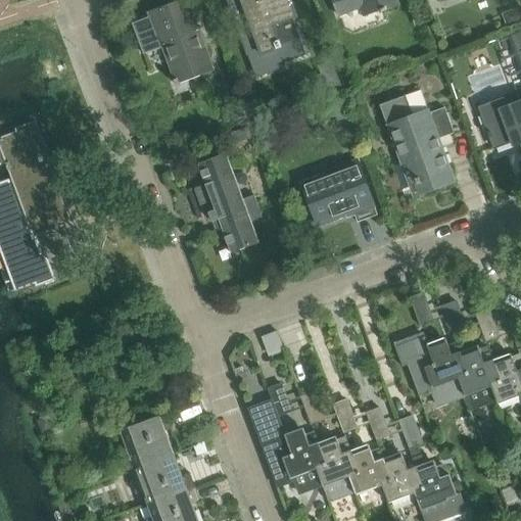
[(167,9),(132,22),(143,52),(161,46),(174,79),(173,79),(174,83),(212,68),(187,0),(176,0),(164,4),(167,9)]
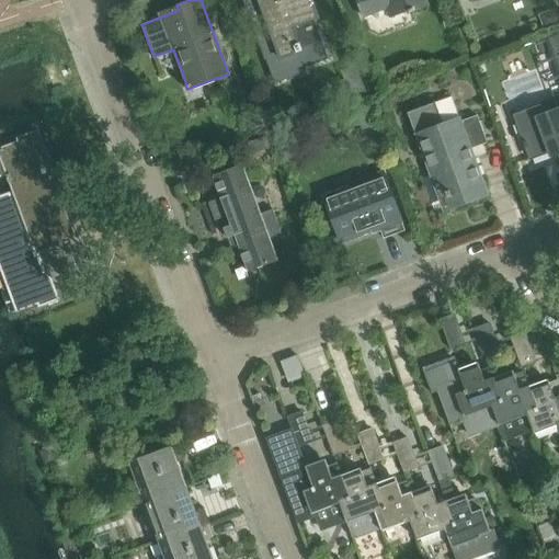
[(243,0),(260,47),(275,42),(280,56),(297,49),(301,63),(300,63),(301,66),(326,57),(305,0),(243,0)]
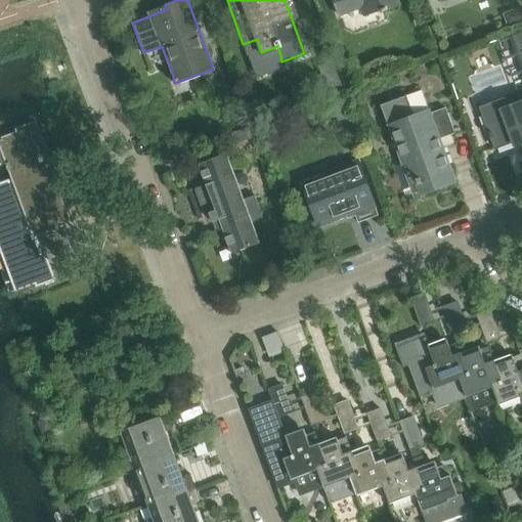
[(333,0),(339,15),(340,15),(338,9),(358,2),(362,14),(380,8),(380,10),(397,4),(396,0),(333,0)]
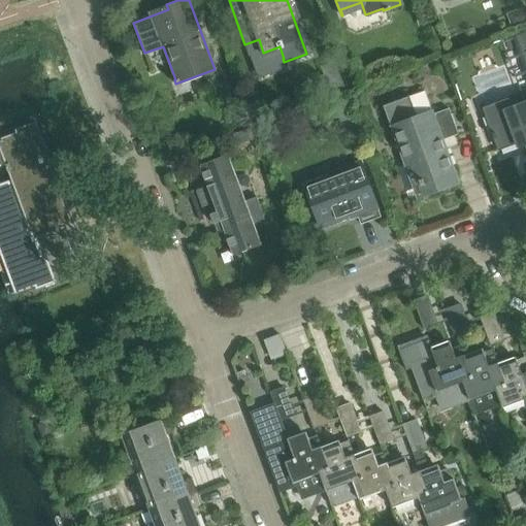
[(487,50),(467,51),(468,61),(488,59),(487,50)]
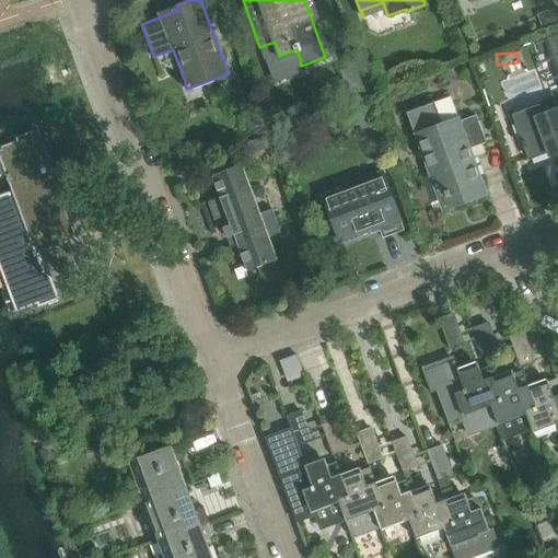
[(557,66),(557,94),(534,103),(535,105),(511,114),(521,139),(520,140),(522,147),(523,146),(527,158),(530,158),(530,155),(553,147),(557,160),(557,53),(554,55),(557,66)]
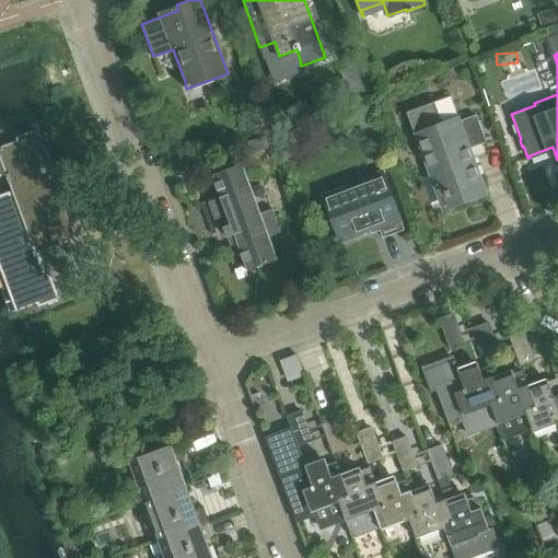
[(474,114),(456,119),(451,105),(448,102),(443,100),(439,100),(433,102),(433,101),(405,111),(442,210),(486,194),(472,157),(465,160),(462,149),(484,141),(474,114)]
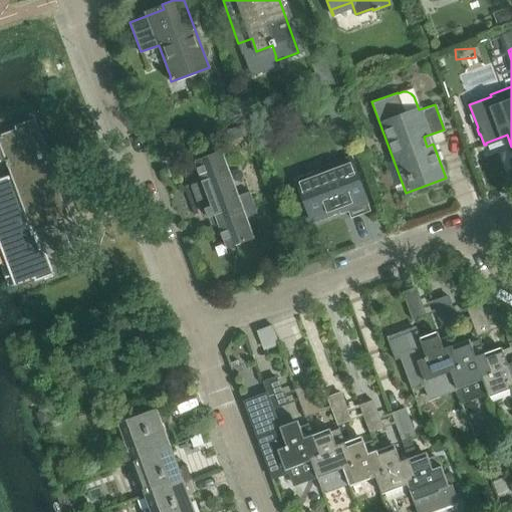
[(0,237),(9,260),(1,263),(2,264),(9,262),(17,281),(9,284),(10,286),(33,277),(34,279),(33,279),(33,280),(52,273),(42,247),(40,248),(34,230),(39,228),(39,229),(61,220),(43,171),(42,171),(40,164),(48,161),(33,118),(14,125),(15,129),(0,133),(0,143),(6,159),(4,160),(6,166),(7,165),(10,174),(0,177),(0,237)]
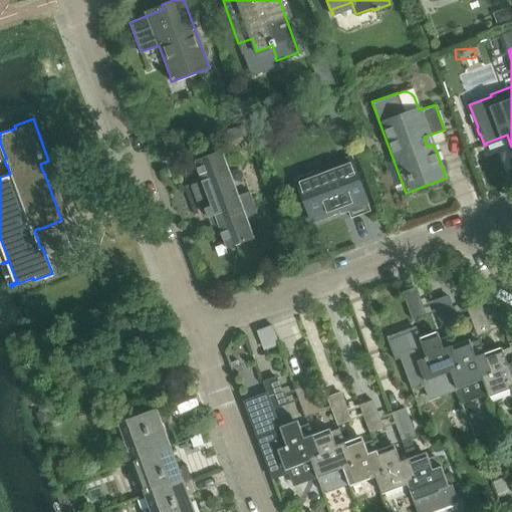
[(200,180),(189,184),(198,210),(211,205),(212,208),(210,208),(216,224),(225,221),(233,243),(224,246),(225,247),(252,238),(244,216),(255,212),(248,191),(236,195),(220,150),(193,159),(200,180)]
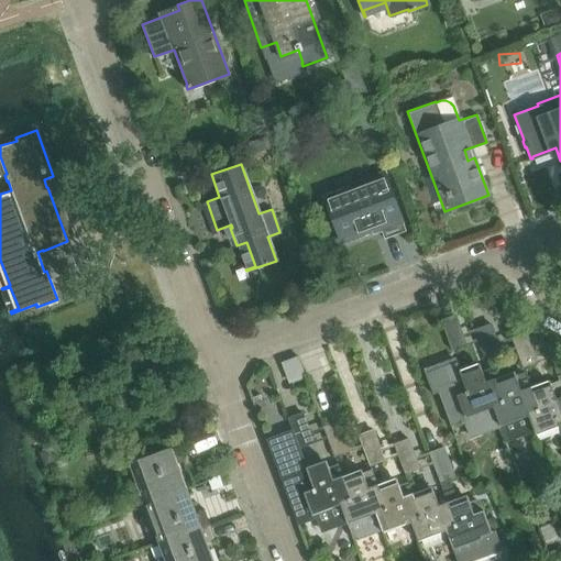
[(383,172),(322,194),(340,242),(378,228),(383,239),(405,230),(383,172)]
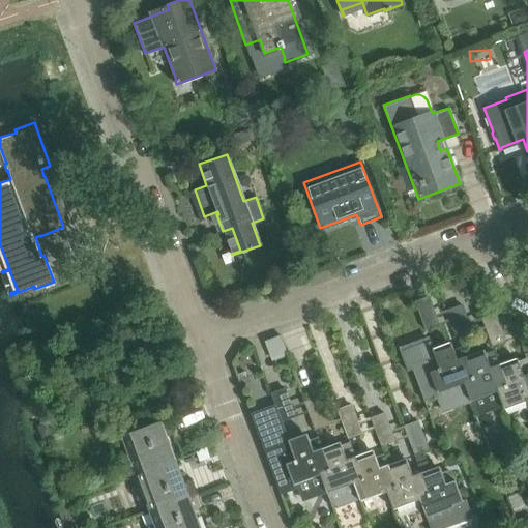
[(428,296),(414,300),(423,329),(438,324),(428,296)]
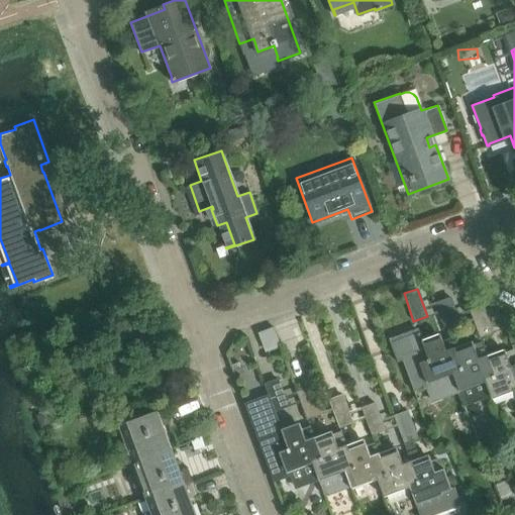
[(449,296),(436,301),(446,329),(459,324),(449,296)]
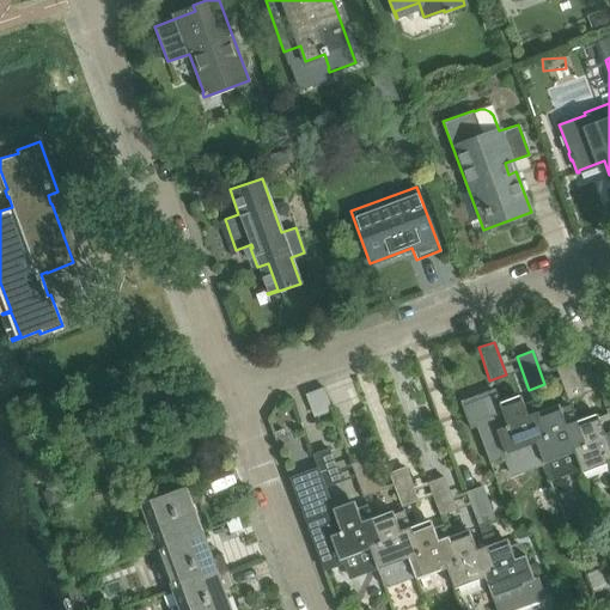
[(571,360),(555,366),(567,400),(583,394),(571,360)]
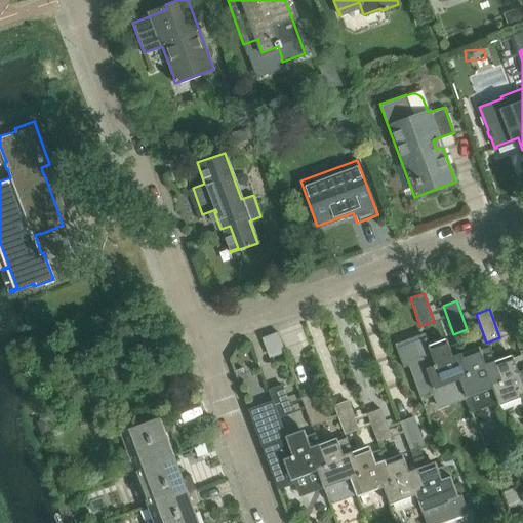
[(463,359),(459,352),(457,346),(449,349),(446,342),(435,346),(436,349),(416,356),(415,353),(404,357),(419,397),(434,392),(433,389),(458,378),(457,376),(467,372),(463,359)]
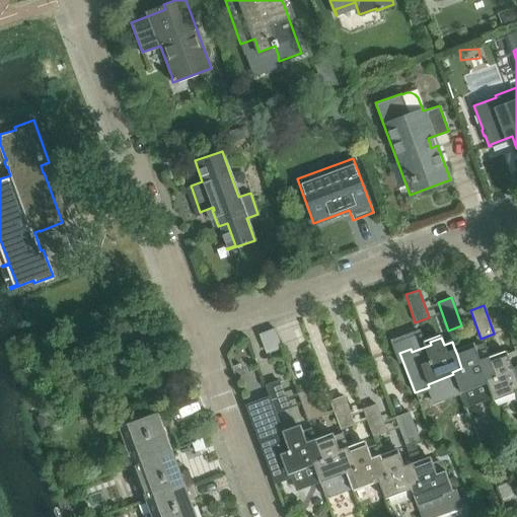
[(471,342),(454,348),(457,355),(461,368),(452,372),(453,374),(466,408),(492,398),(486,382),(485,380),(494,376),(487,355),(478,358),(471,342)]
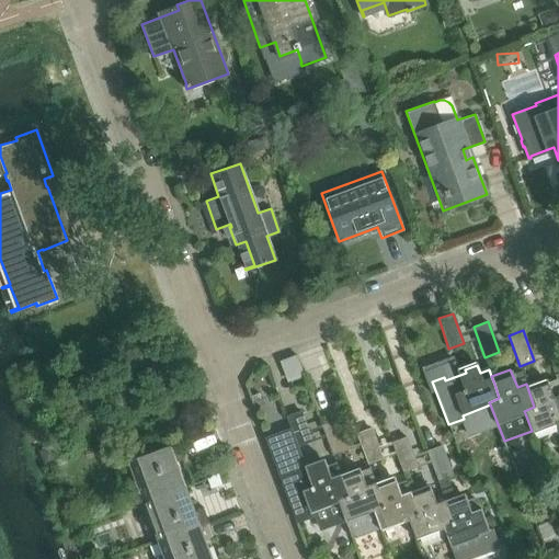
[(525,413),(532,431),(533,432),(558,422),(558,385),(558,380),(548,384),(546,377),(526,384),(534,407),(524,411),(525,413)]
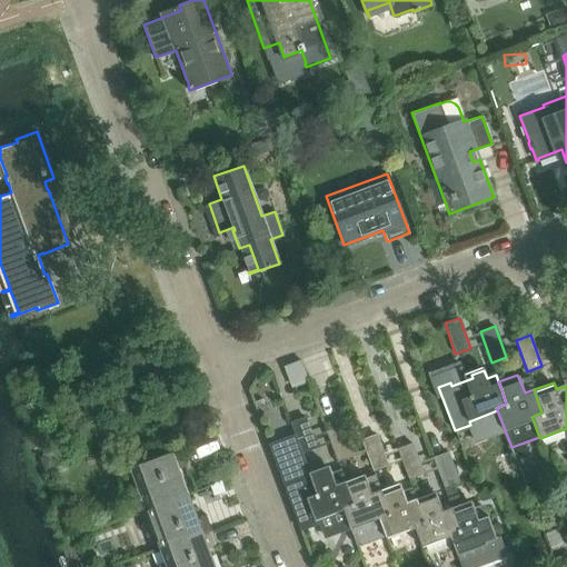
[(296,438),(270,448),(300,529),(319,523),(318,518),(342,509),(341,506),(352,503),(347,487),(341,471),(331,475),(329,469),(318,473),(319,476),(311,479),(301,453),(316,447),(305,417),(289,423),(296,438)]
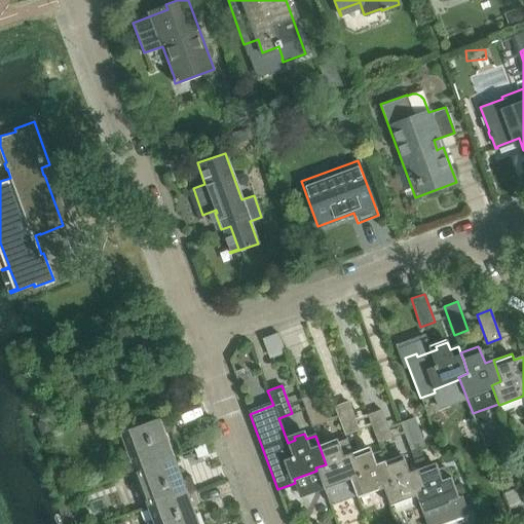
[(314,393),(301,398),(311,426),(326,421),(314,393)]
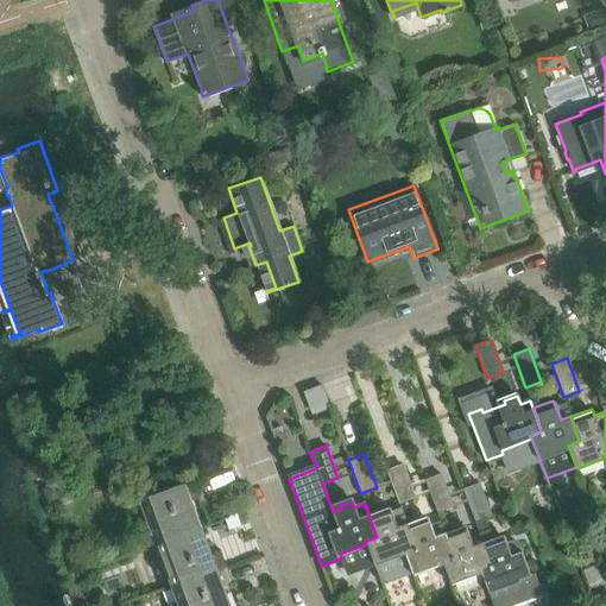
[(402,462),(386,468),(398,502),(415,496),(402,462)]
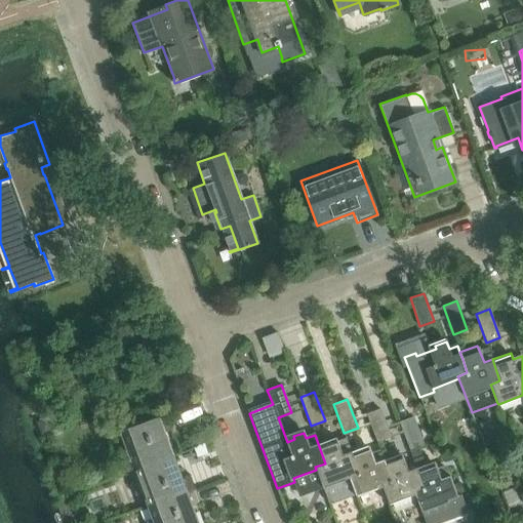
[(135,469),(172,454),(164,432),(172,429),(167,413),(121,431),(135,469)]
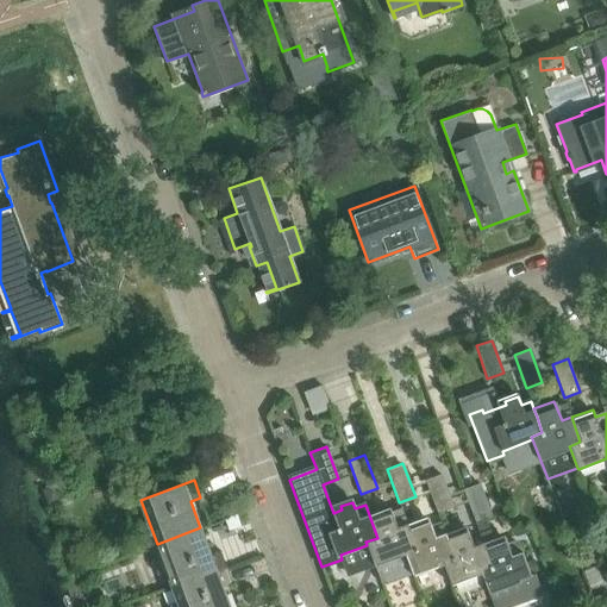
[(480,482),(464,488),(476,521),(487,518),(493,515),(492,514),(480,482)]
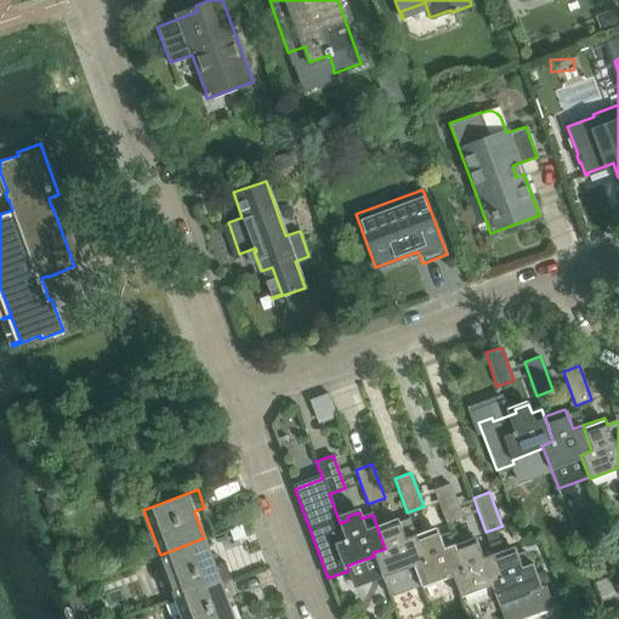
[(455,497),(439,503),(447,522),(463,516),(455,497)]
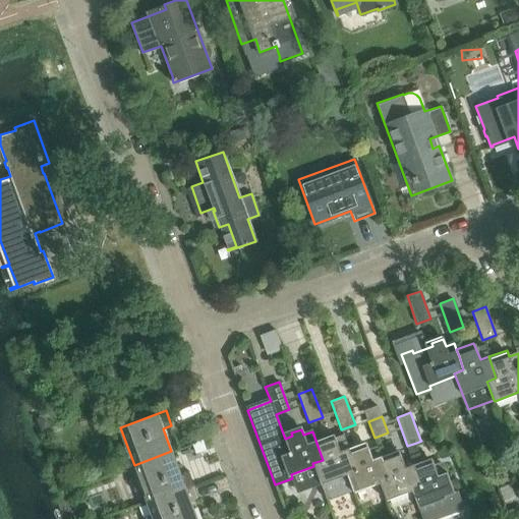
[(325,444),(318,446),(323,460),(312,463),(313,466),(321,483),(346,473),(345,471),(355,467),(351,454),(344,437),(336,440),(334,436),(323,440),(325,444)]
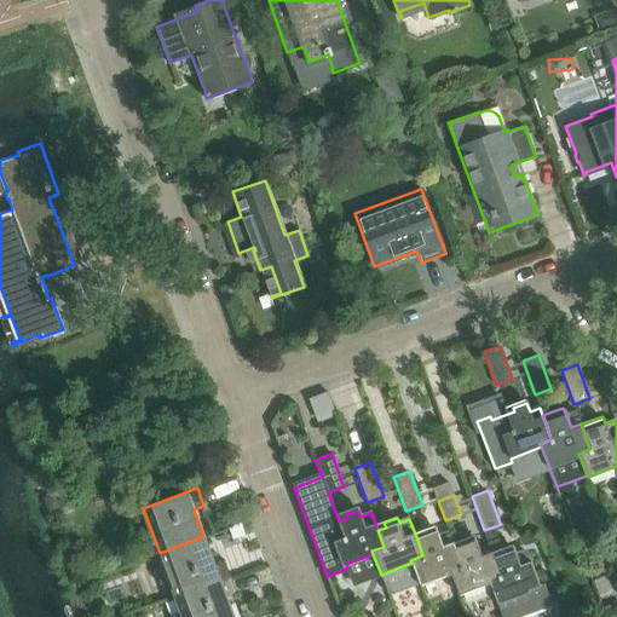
[(505,551),(495,526),(484,530),(492,551),(501,575),(490,578),(491,581),(499,603),(528,592),(532,605),(549,599),(543,584),(540,586),(530,560),(520,564),(514,547),(505,551)]
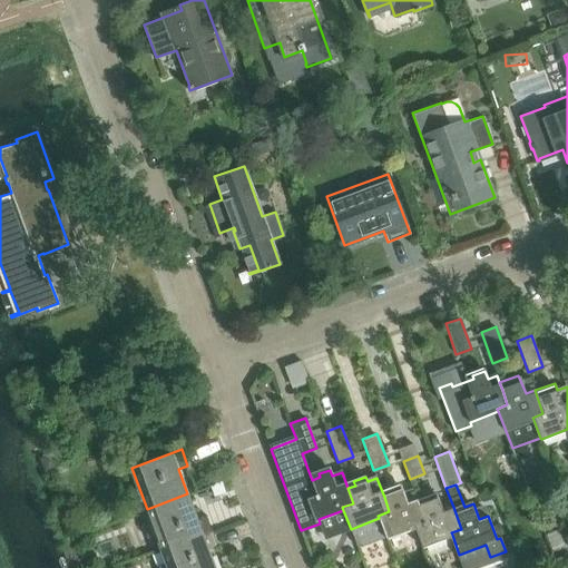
[(378,516),(379,518),(387,538),(417,527),(415,525),(426,520),(420,506),(413,487),(403,490),(401,486),(390,490),(391,495),(384,497),(389,511),(378,516)]
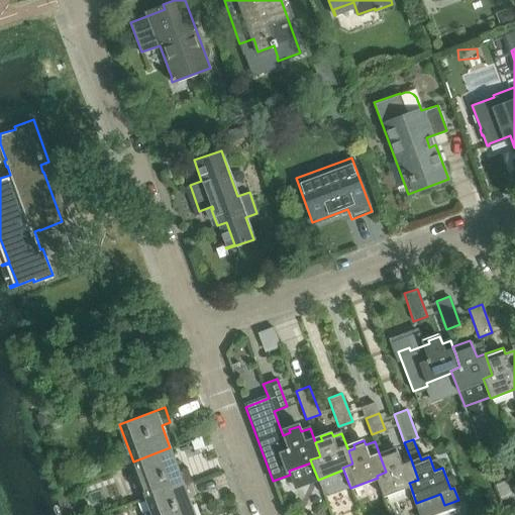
[(133,461),(146,498),(192,481),(187,468),(179,471),(170,447),(133,461)]
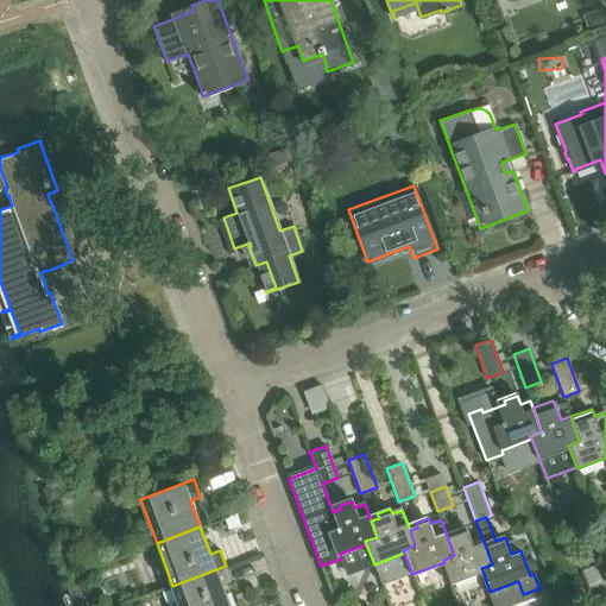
[(456,536),(448,540),(454,555),(443,560),(444,562),(452,582),(483,570),(481,568),(492,565),(484,541),(473,544),(467,528),(455,532),(456,536)]
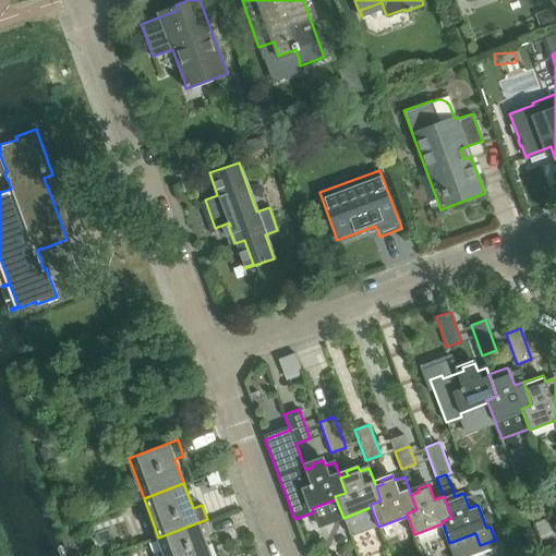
[(158,538),(165,555),(210,555),(204,539),(214,535),(207,519),(158,538)]
